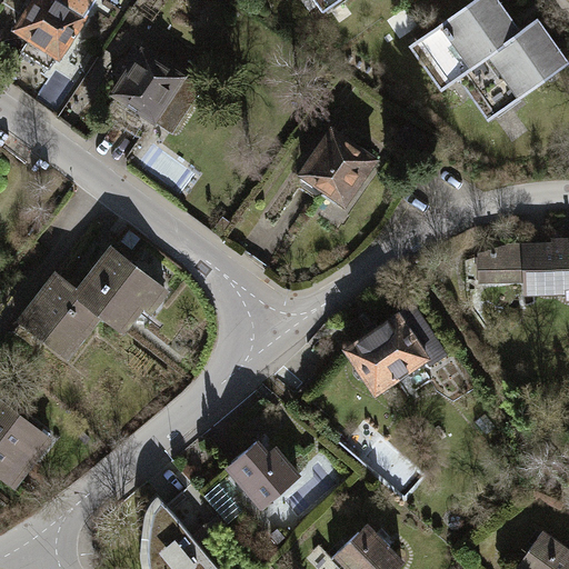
[(36,0),(17,28),(31,37),(59,56),(61,52),(67,52),(75,41),(71,37),(73,35),(75,36),(77,33),(75,32),(96,0),(36,0)]
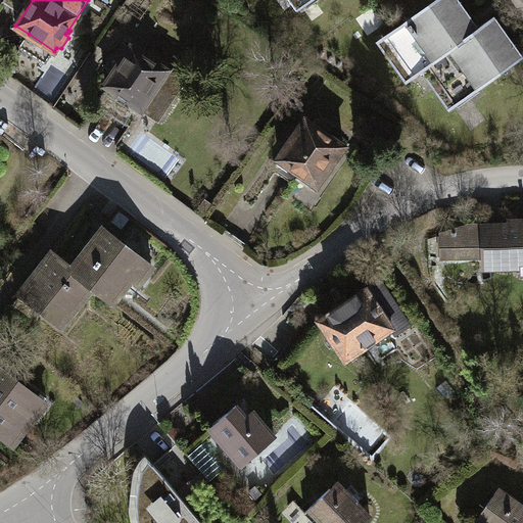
[(290,0),(298,10),(312,0),(290,0)]
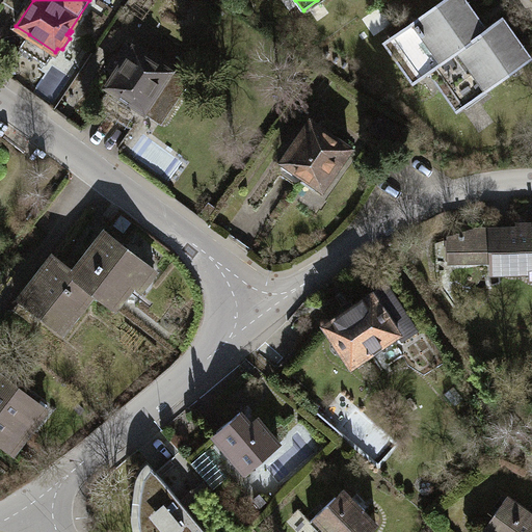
[(467,0),(442,0),(384,43),(414,82),(429,71),(487,29),(467,0)]
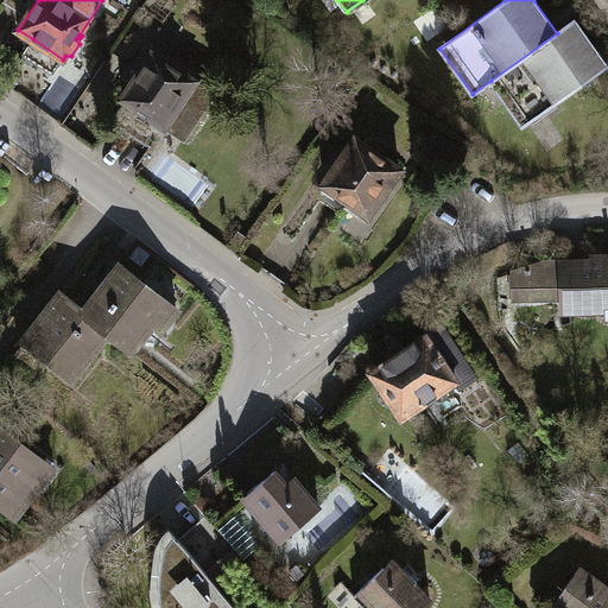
[(491,81),(523,126),(607,64),(575,20),(557,33),(491,81)]
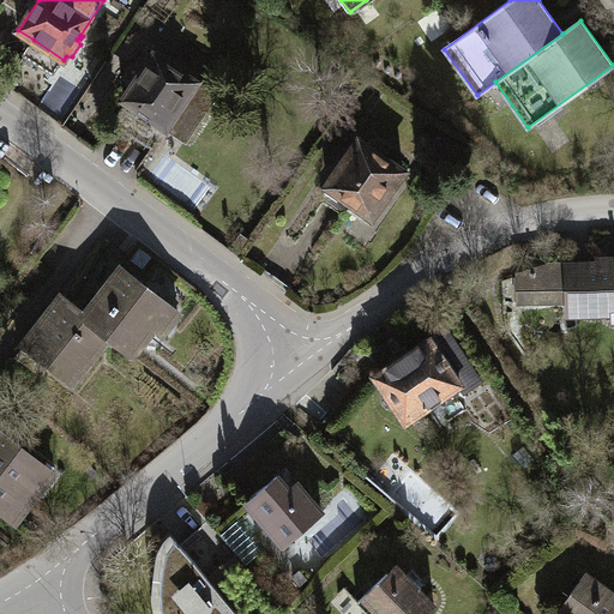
[(64,60),(34,40),(23,55),(54,76),(64,60)]
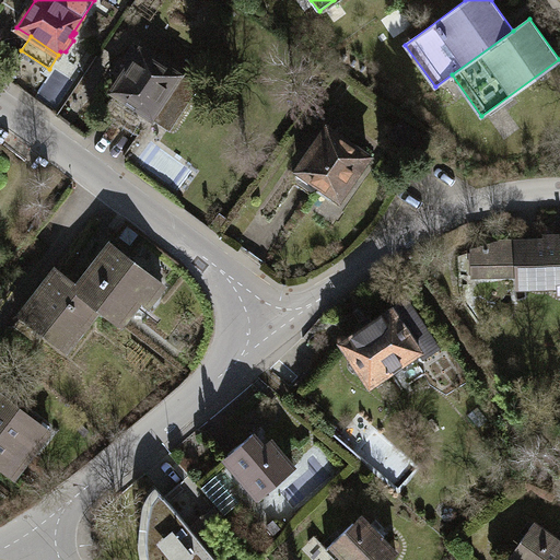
[(141,49),(114,91),(117,93),(104,113),(138,136),(151,116),(170,128),(197,86),(141,49)]
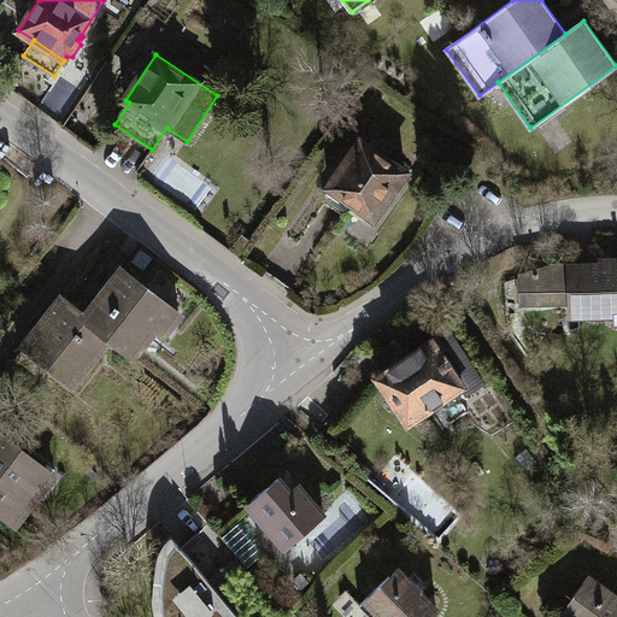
[(371,216),(375,218),(406,172),(362,141),(324,194),(325,201),(342,212),(348,212),(350,210),(366,222),(371,216)]
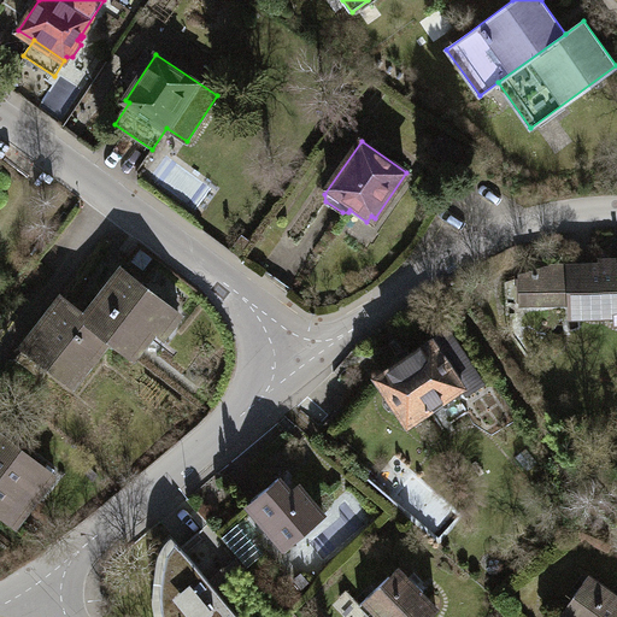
[(616,259),(610,260),(611,264),(570,265),(570,305),(571,316),(616,313),(616,259)]
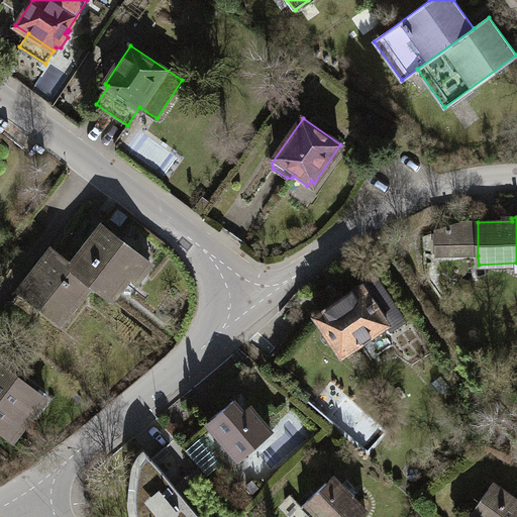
[(438,255),(478,255),(478,222),(438,232),(438,255)]
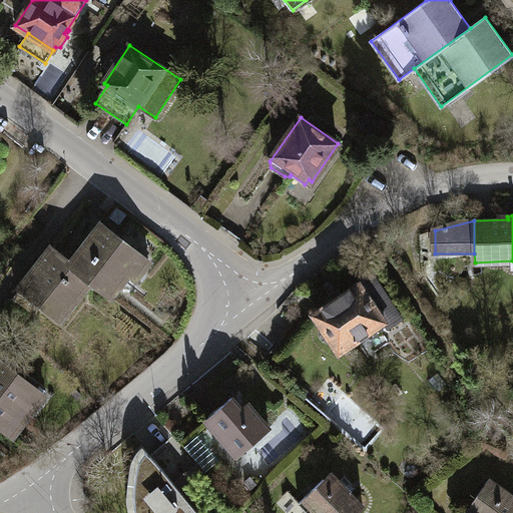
[(102,224),(71,264),(71,265),(91,280),(110,296),(142,255),(102,224)]
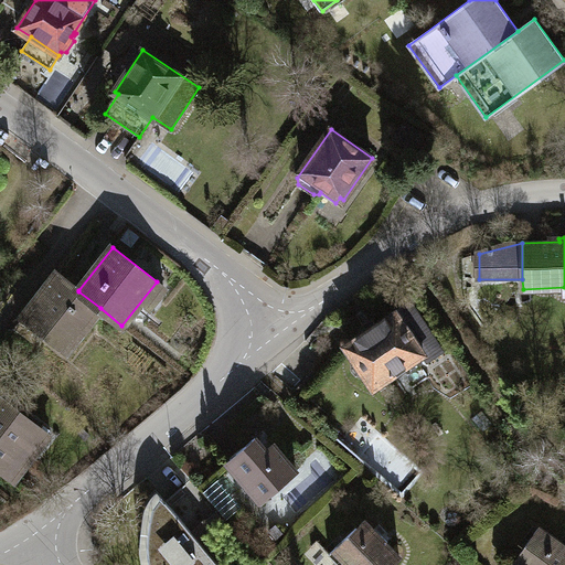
[(66,351),(100,308),(78,291),(78,290),(57,273),(22,317),(34,326),(10,355),(35,375),(59,344),(66,351)]
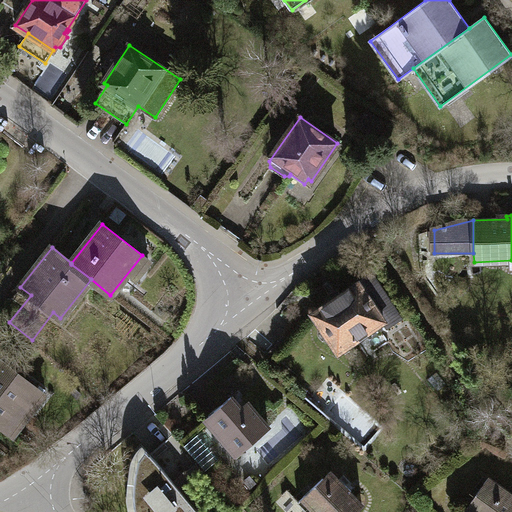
[(371,274),(313,313),(322,326),(320,329),(318,332),(319,335),(320,337),(322,339),(325,340),(328,340),(331,339),(339,351),(358,339),(379,324),(384,321),(389,328),(402,319),(371,274)]
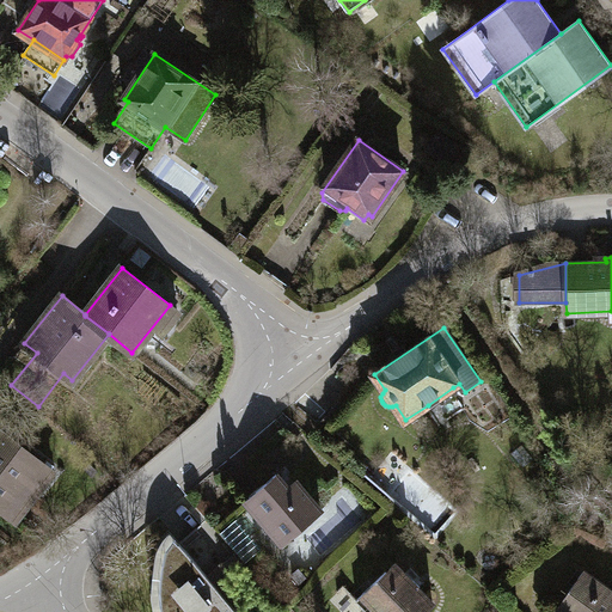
[(0,507),(17,520),(53,473),(11,440),(38,407),(11,385),(0,398),(0,507)]
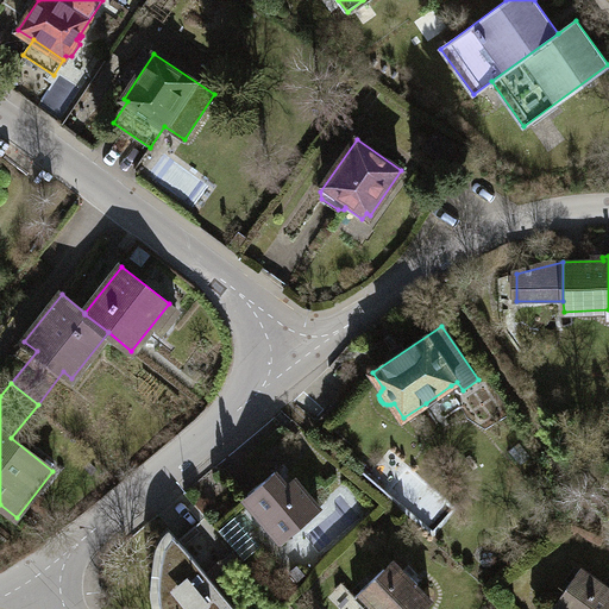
[(451,385),(426,403),(439,422),(464,406),(451,385)]
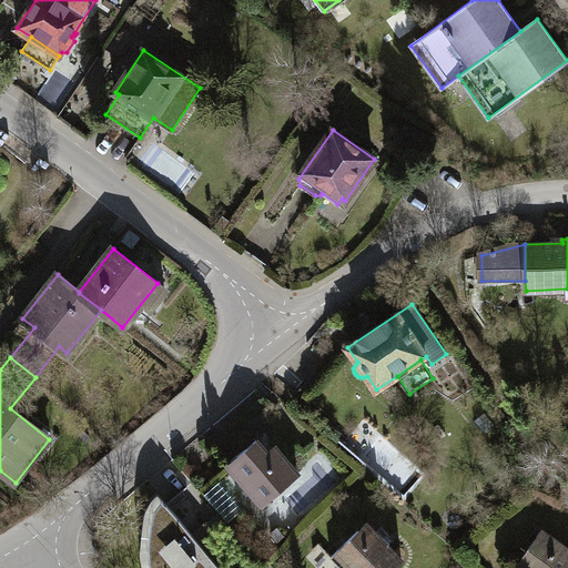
[(257,439),(229,464),(249,487),(254,483),(269,499),(298,474),(275,446),(267,453),(257,439)]
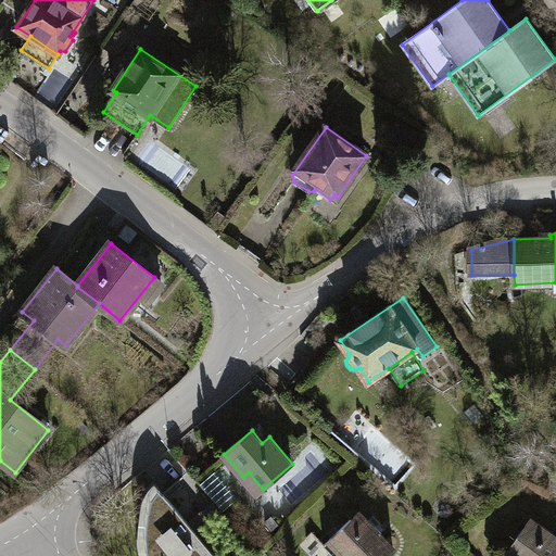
[(224,512),(237,500),(214,472),(201,483),(224,512)]
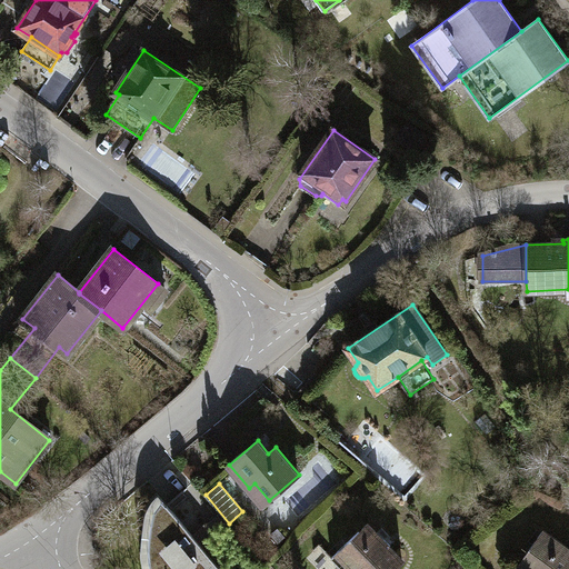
[(216,568),(219,567),(167,503),(166,505),(162,499),(153,510),(151,519),(150,528),(149,538),(148,548),(149,559),(150,568),(216,568)]
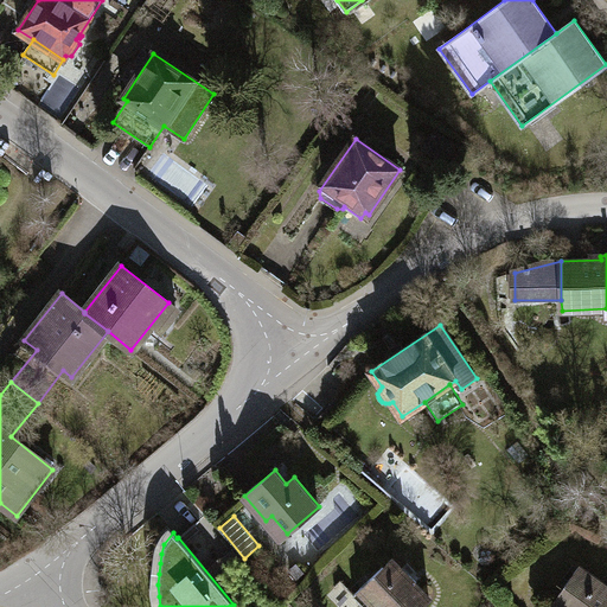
[(391,558),(353,595),(364,606),(421,606),(430,599),(415,585),(417,582),(403,568),(401,569),(391,558)]
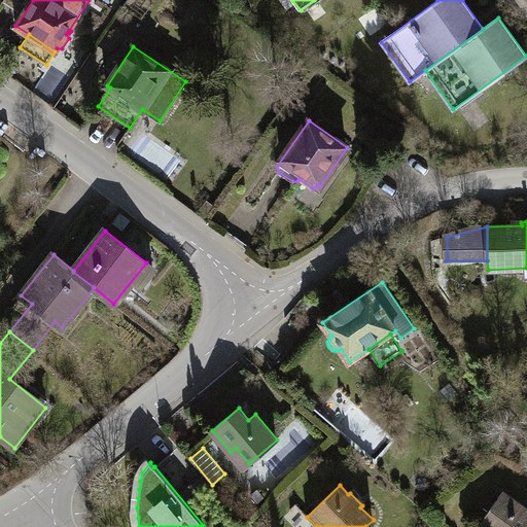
[(526,526),(526,508),(504,491),(484,518),(496,526),(526,526)]
